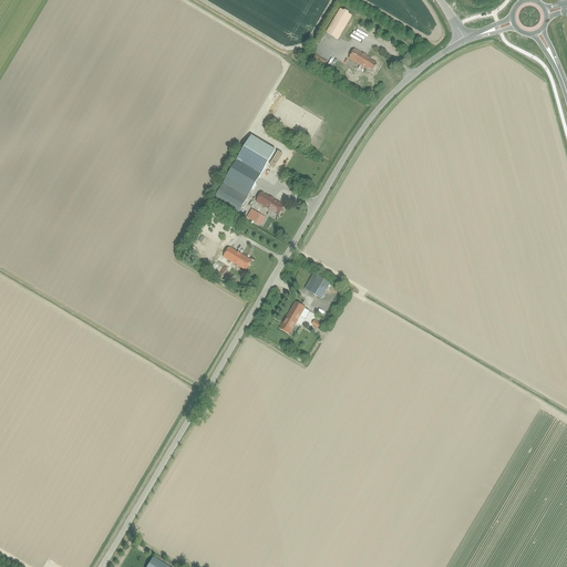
[(338,40),(351,17),(340,10),(326,33),(338,40)]
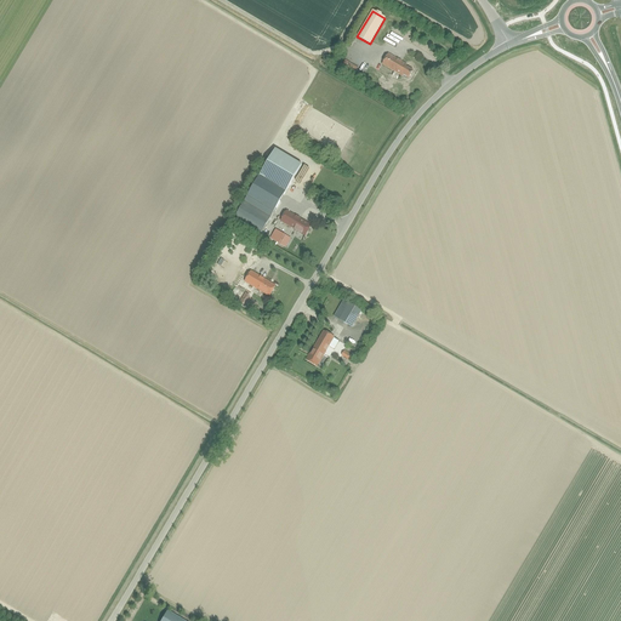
[(406,66),(388,55),(382,64),(403,77),(404,75),(409,79),(412,72),(406,67),(406,66)]
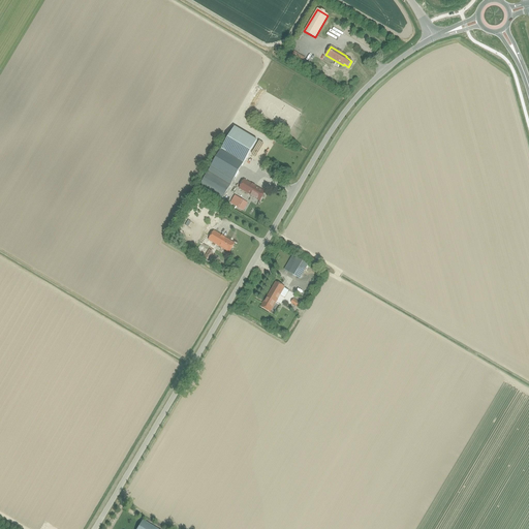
[(302,63),(305,58),(294,52),(291,57),(302,63)]
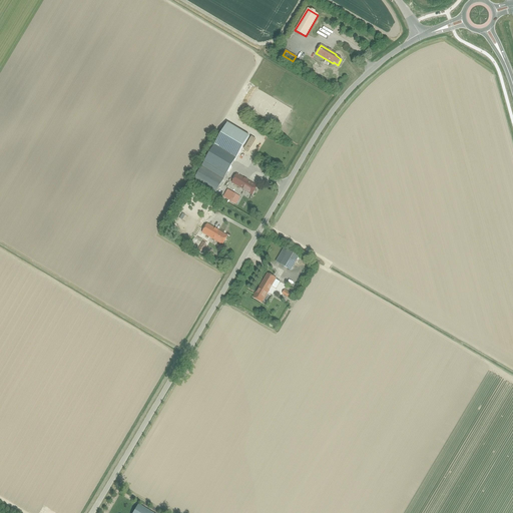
[(226,123),(213,145),(235,158),(248,136),(226,123)]
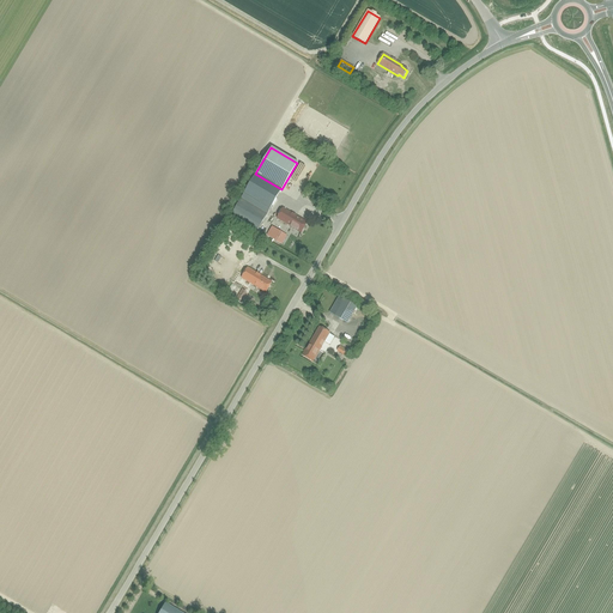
[(241,199),(231,214),(258,230),(267,214),(281,189),(255,174),(241,199)]
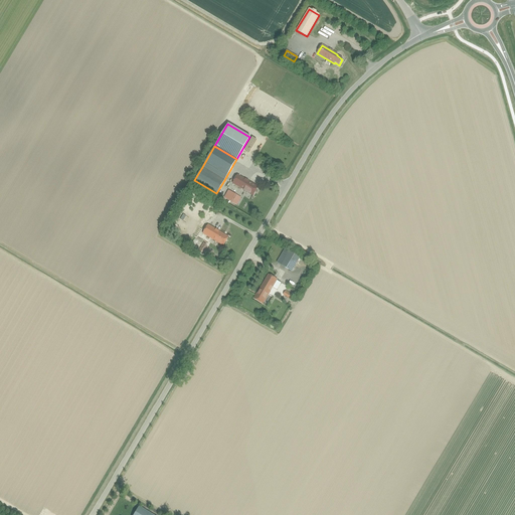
[(253,196),(259,187),(237,175),(232,184),(253,196)]
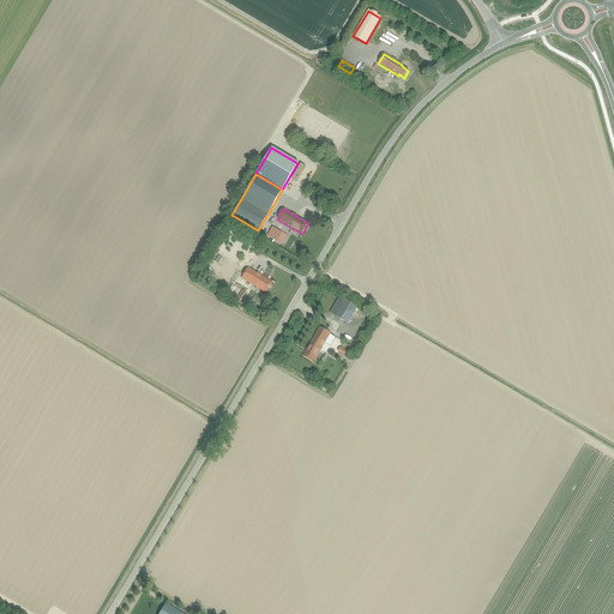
[(272,227),(268,236),(277,242),(282,233),(272,227)]
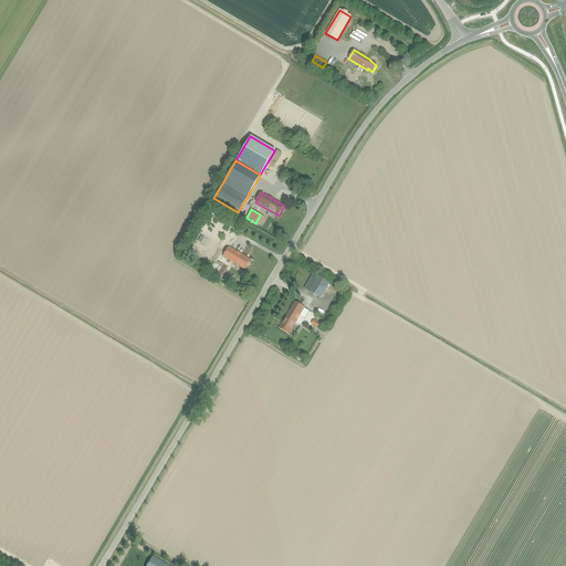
[(245,271),(251,261),(229,248),(223,257),(245,271)]
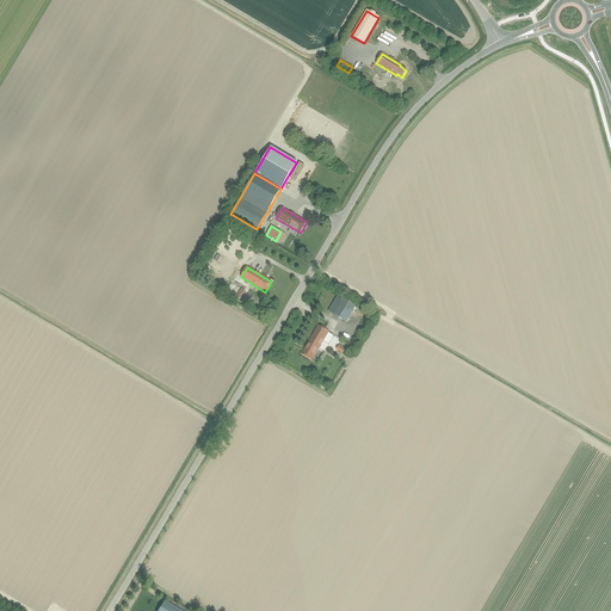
[(240,301),(246,291),(241,289),(235,297),(240,301)]
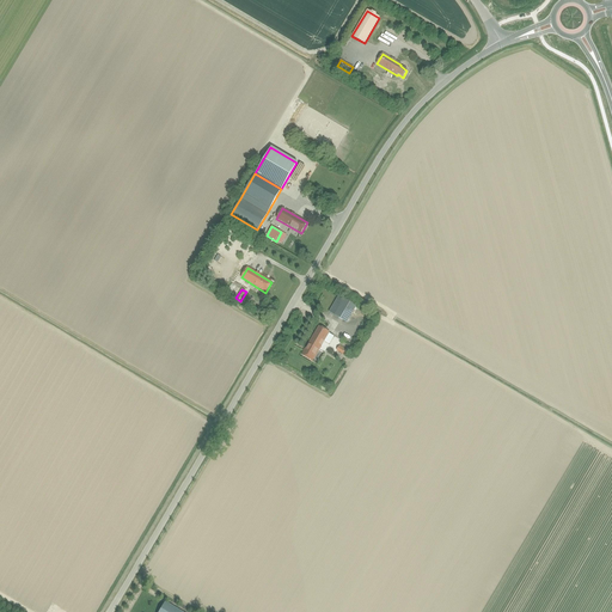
[(356,306),(338,295),(329,312),(347,323),(356,306)]
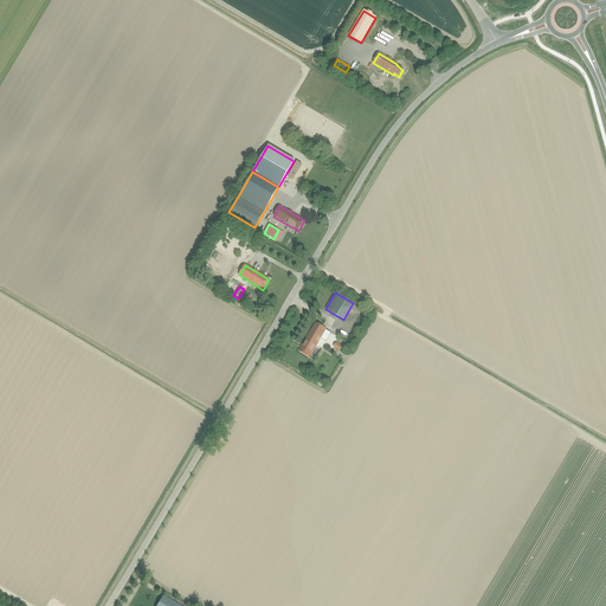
[(309,358),(326,329),(316,323),(298,352),(309,358)]
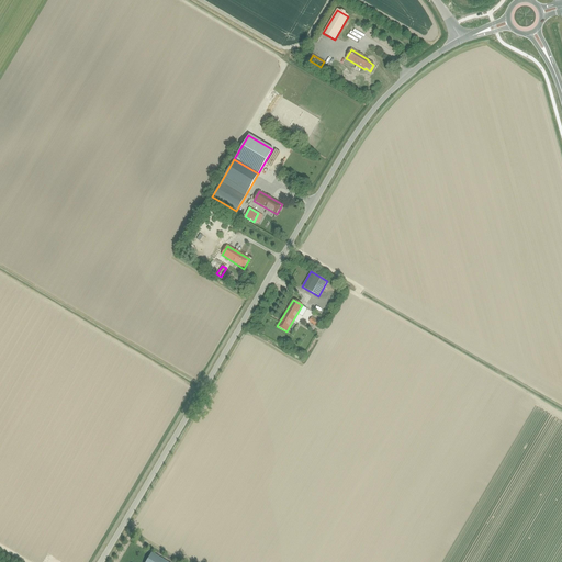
[(319,322),(312,317),(310,322),(317,326),(319,322)]
